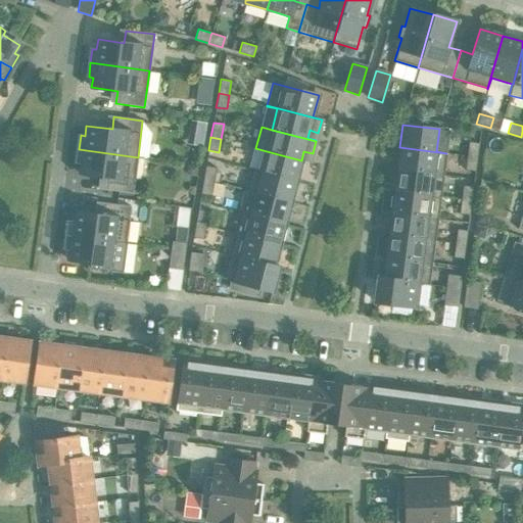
[(467,156),(477,157),(479,143),(469,142),(467,156)]
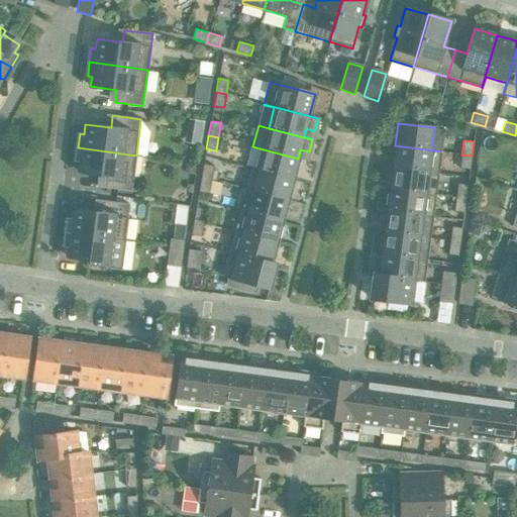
[(392,167),(438,174),(441,151),(395,145),(392,167)]
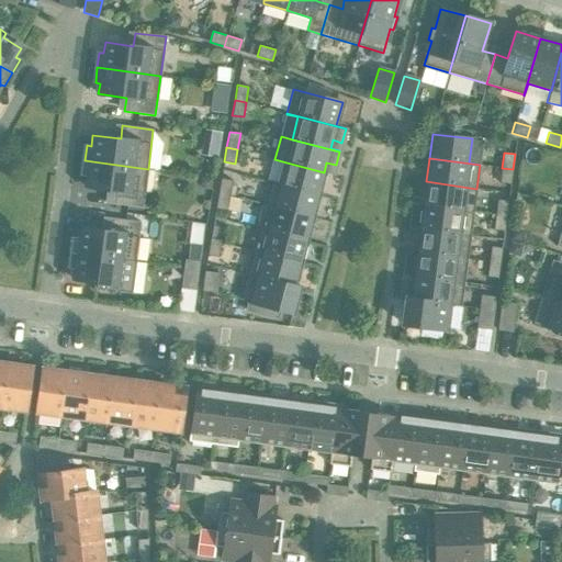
[(143,208),(148,169),(85,160),(82,175),(87,176),(86,187),(114,190),(112,204),(143,208)]
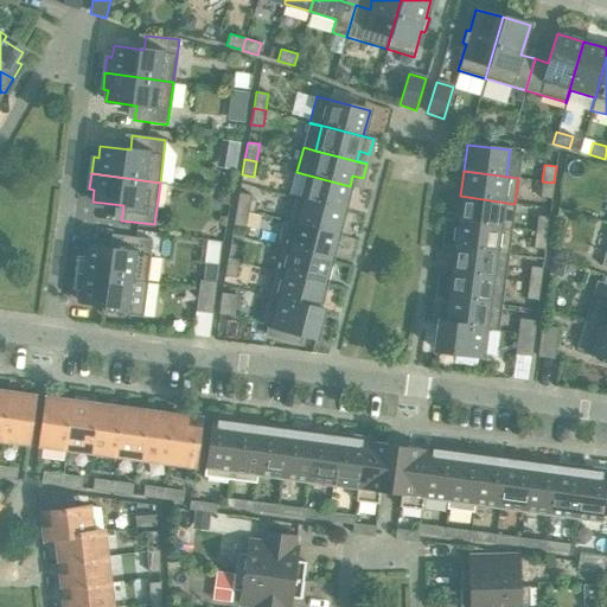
[(291,197),(344,211),(350,186),(310,176),(302,199),(291,196),(291,197)]
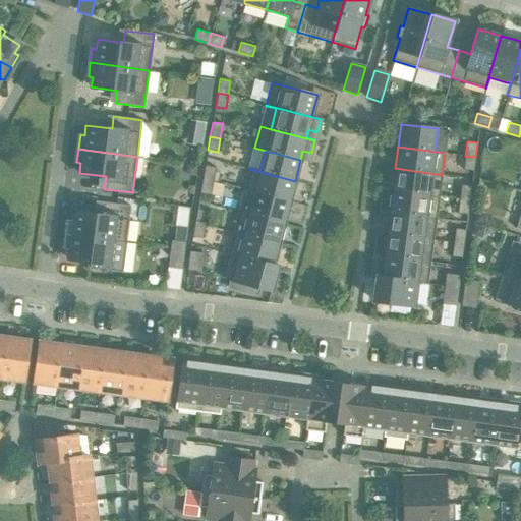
[(463,170),(473,171),(475,157),(465,156),(463,170)]
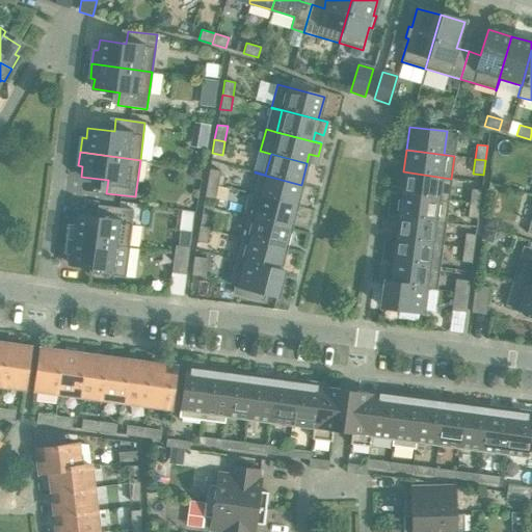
[(206,184),(217,186),(219,170),(209,168),(206,184)]
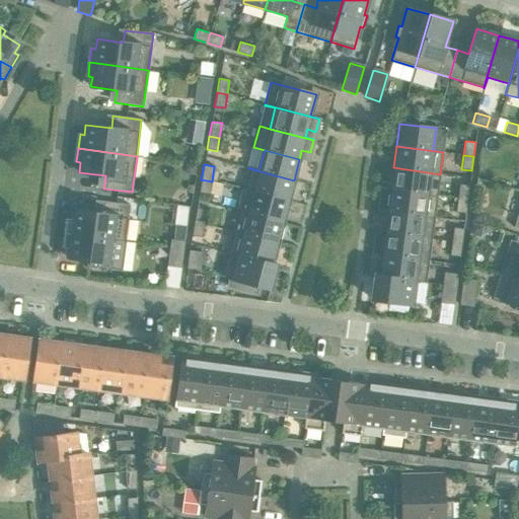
[(382,189),(437,196),(440,174),(393,167),(390,189),(382,188),(382,189)]
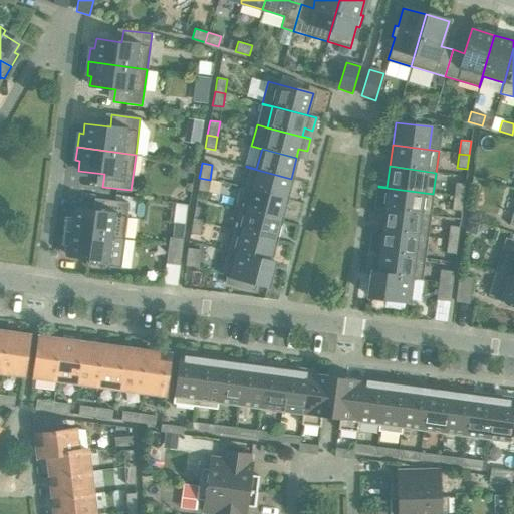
[(241,188),(285,199),(291,179),(246,167),(241,188)]
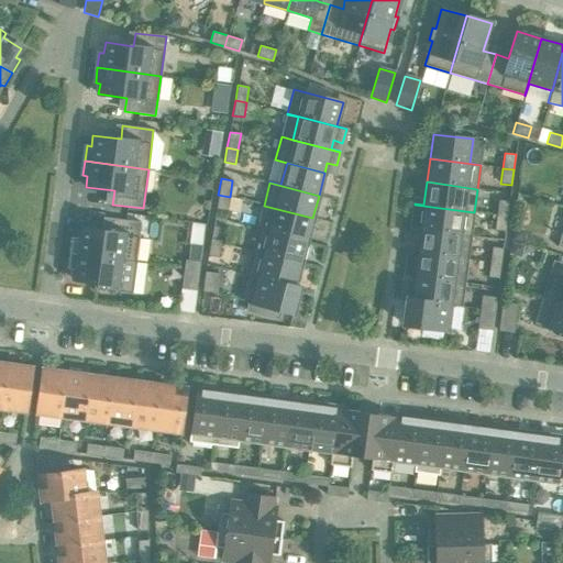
[(216,209),(228,211),(230,197),(218,195),(216,209)]
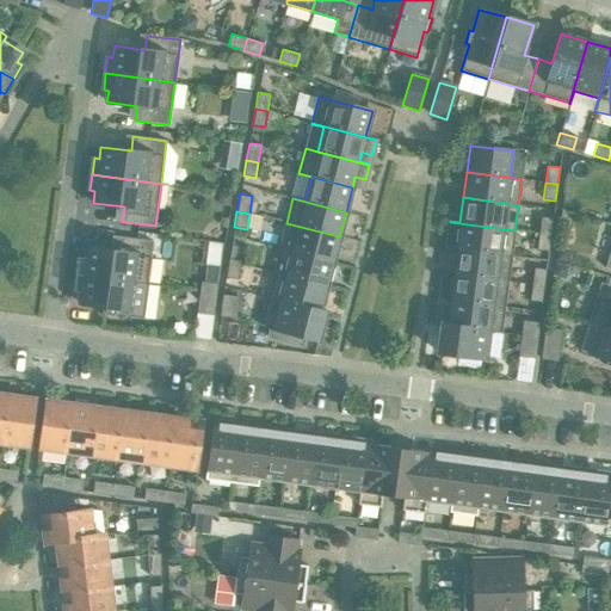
[(538,234),(550,235),(553,218),(541,217),(538,234)]
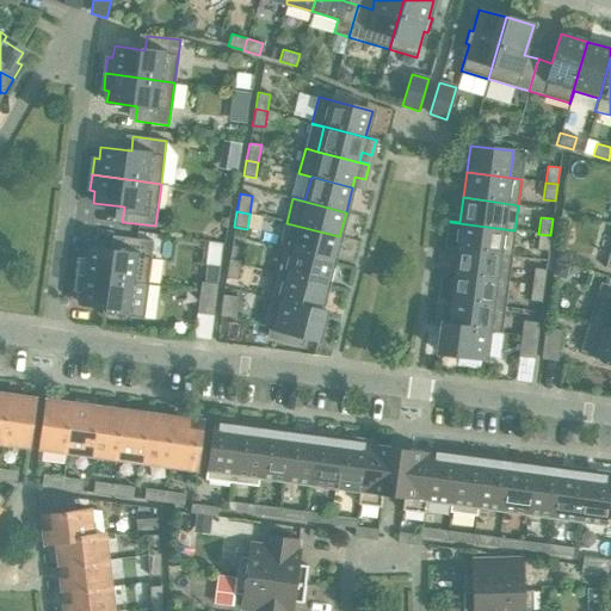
[(457,248),(511,255),(514,230),(450,222),(448,238),(458,239),(457,248)]
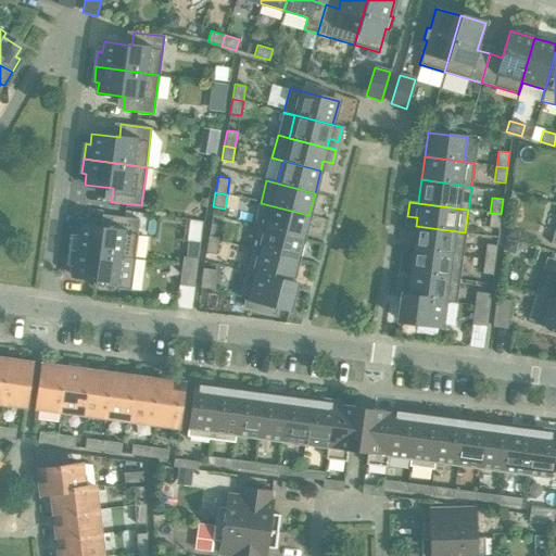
[(254,226),(303,238),(308,215),(261,203),(272,206),(265,228),(254,225),(254,226)]
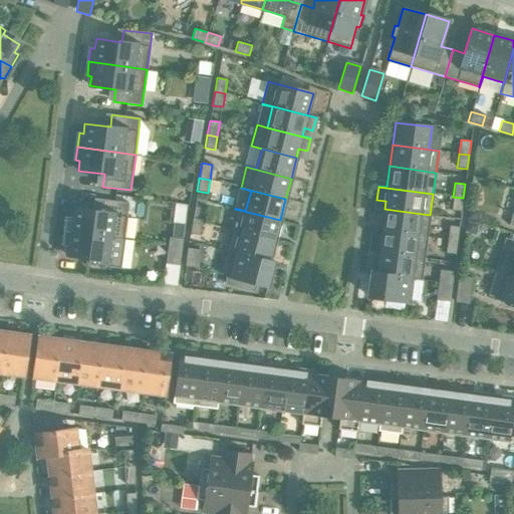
[(451,210),(461,212),(463,198),(453,197),(451,210)]
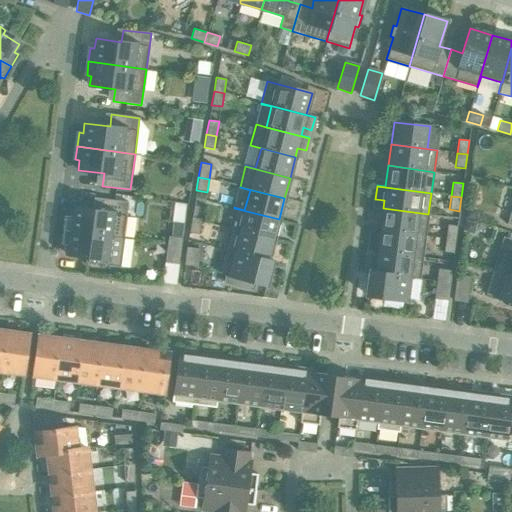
[(123,238),(128,202),(100,198),(99,211),(73,207),(72,217),(68,217),(66,230),(123,238)]
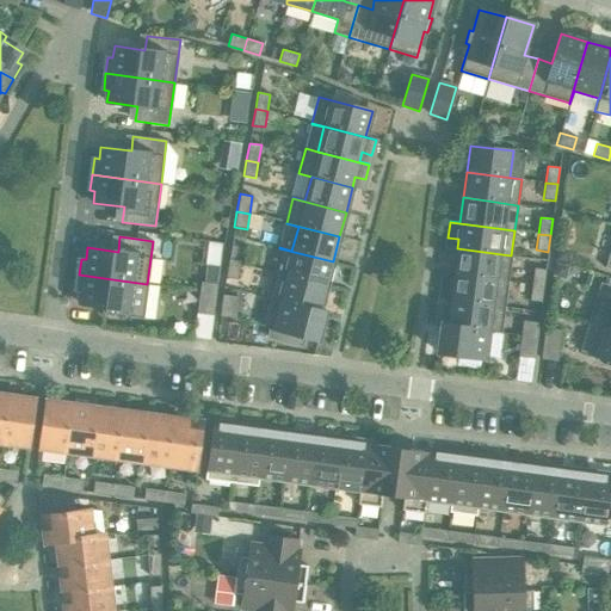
[(228,263),(240,264),(244,247),(232,245),(228,263)]
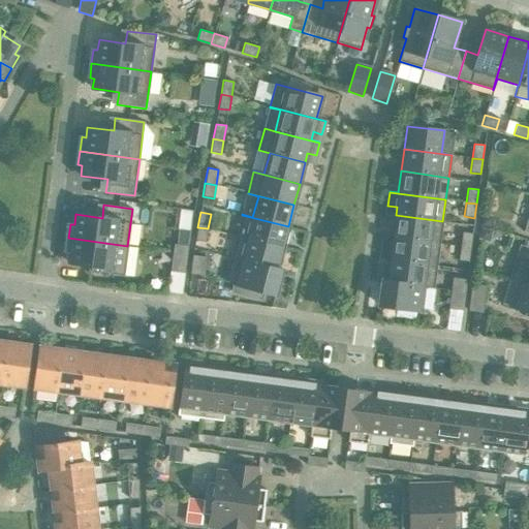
[(237,236),(283,248),(288,226),(242,215),(237,236)]
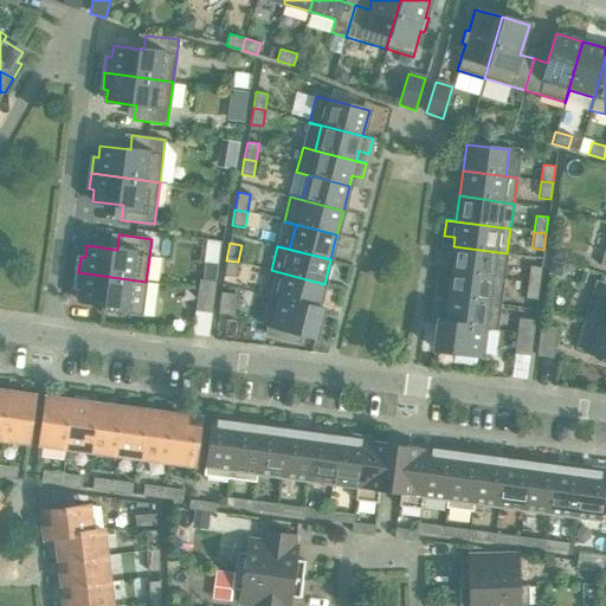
[(504,279),(507,253),(453,246),(450,272),(504,279)]
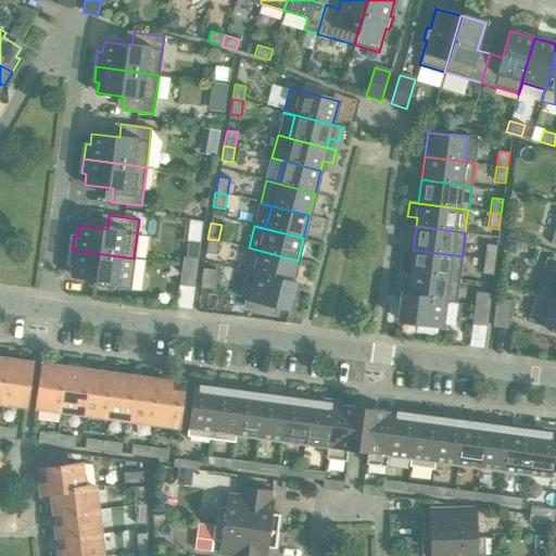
[(216,254),(218,240),(207,239),(205,253),(216,254)]
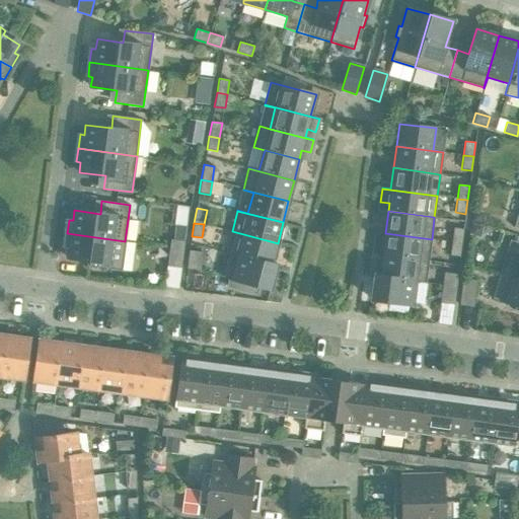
[(461,243),(463,229),(453,227),(451,242),(461,243)]
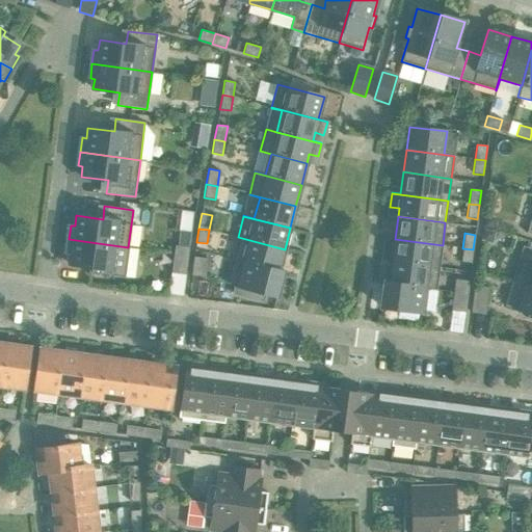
[(278,270),(285,249),(238,237),(232,259),(283,272),(283,271),(278,270)]
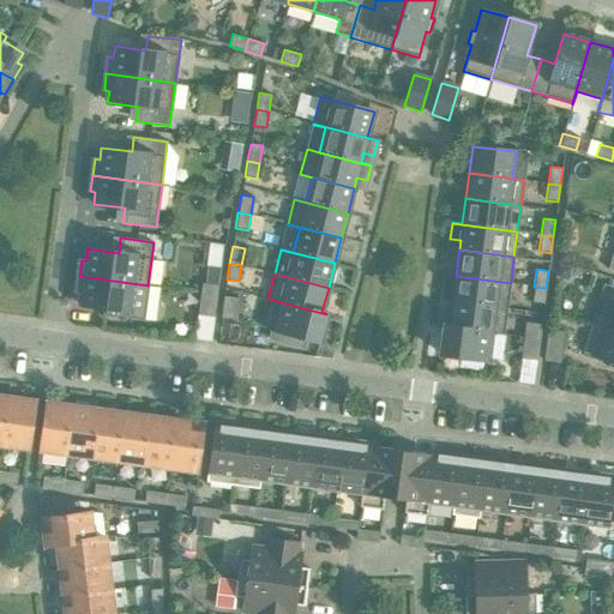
[(441,300),(507,308),(511,283),(456,276),(445,274),(443,289),(453,290),(452,301),(441,299),(441,300)]
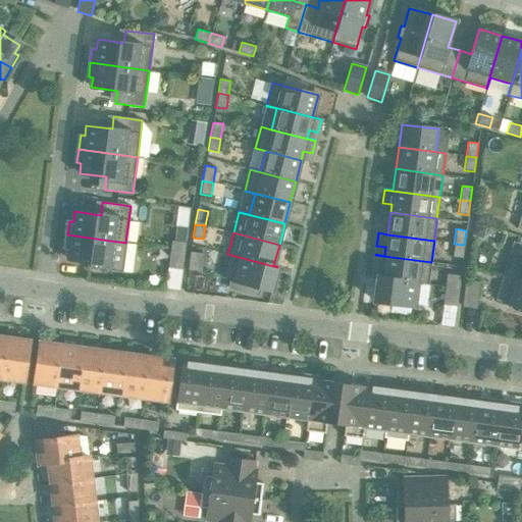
[(87,267),(121,272),(125,243),(67,235),(65,249),(69,249),(68,259),(87,262),(87,267)]
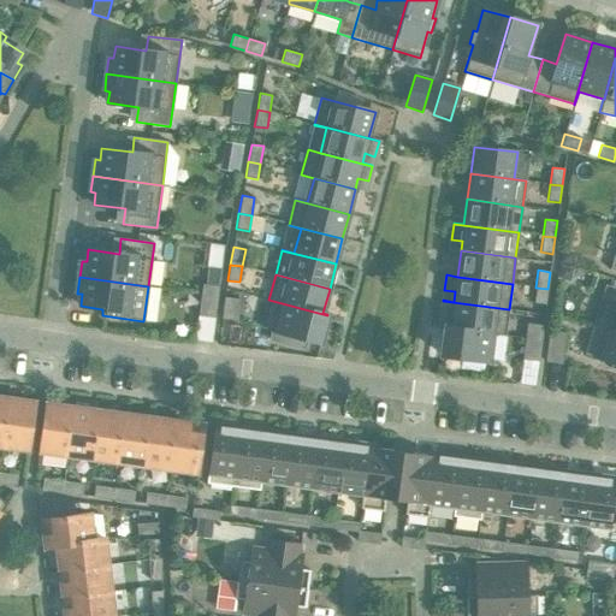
[(214,318),(219,286),(202,285),(199,315),(214,318)]
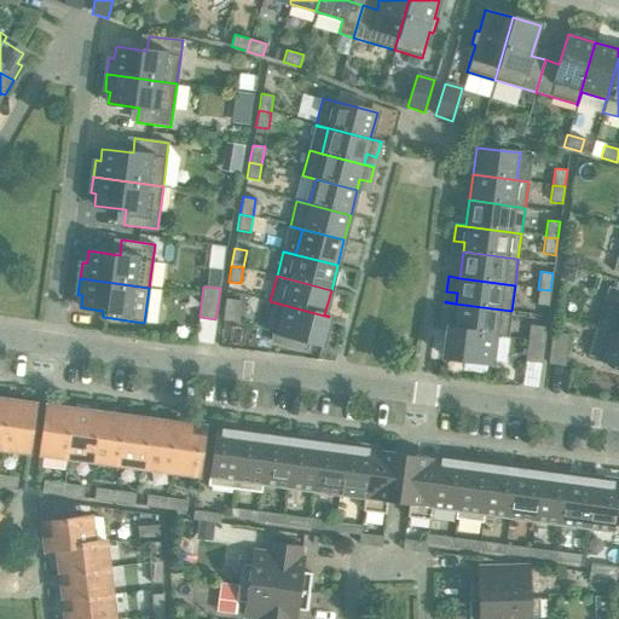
[(618,289),(608,287),(596,328),(618,335),(618,289)]
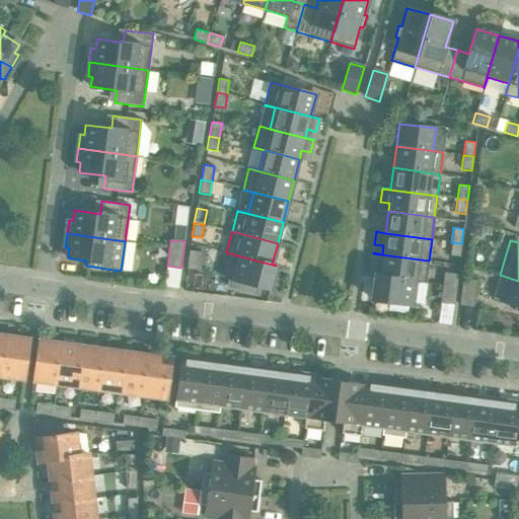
[(460,257),(461,243),(451,242),(449,255),(460,257)]
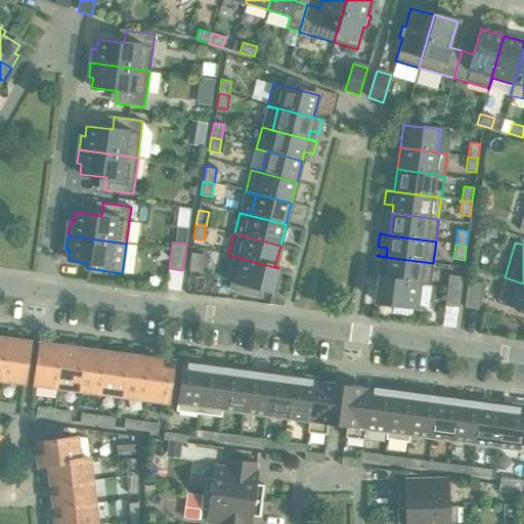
[(202,272),(205,255),(191,253),(188,271),(202,272)]
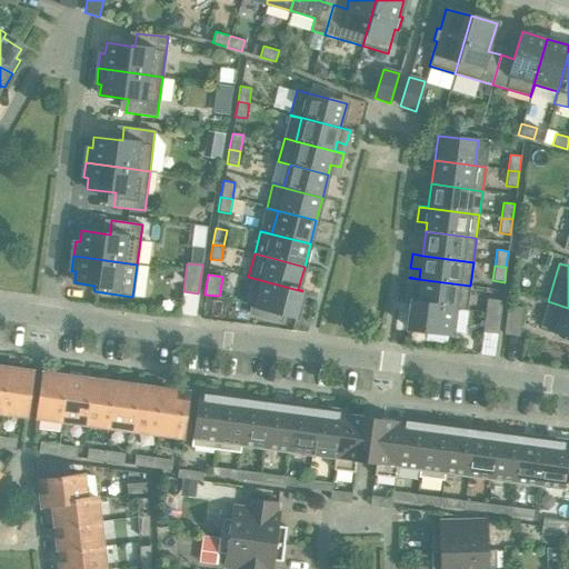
[(296,317),(302,291),(248,277),(241,302),(252,305),(250,315),(275,320),(277,311),(296,317)]
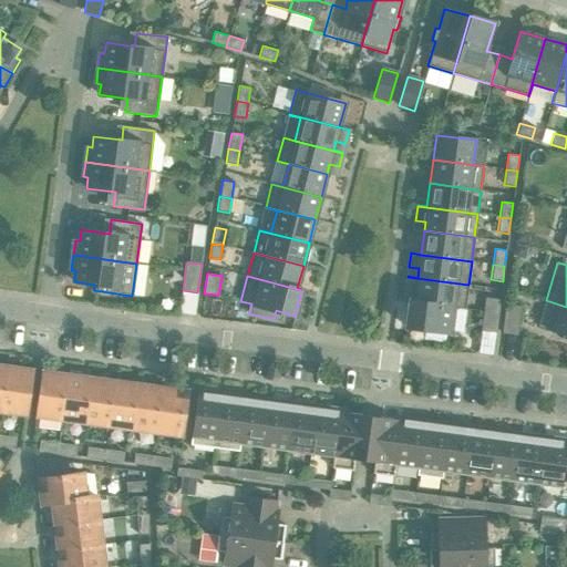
[(465,309),(468,285),(408,277),(405,291),(415,292),(414,300),(410,300),(410,301),(465,309)]
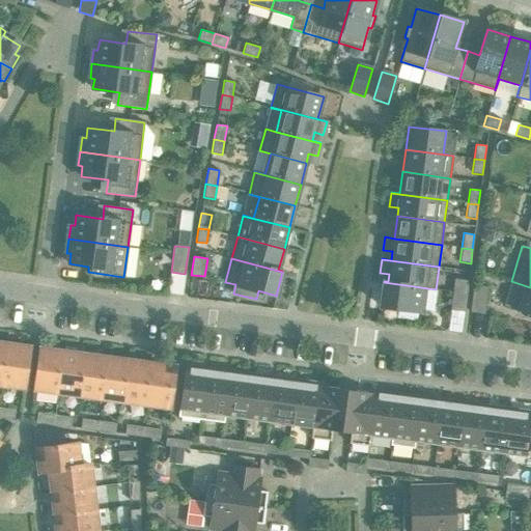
[(467,294),(468,281),(454,279),(453,291),(467,294)]
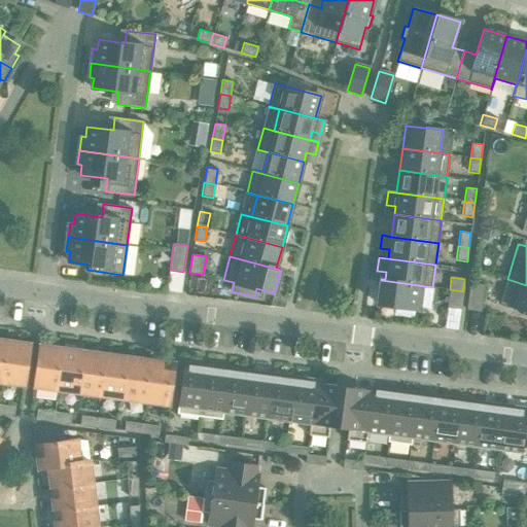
[(526,285),(507,279),(500,303),(523,310),(521,315),(526,316),(526,285)]
